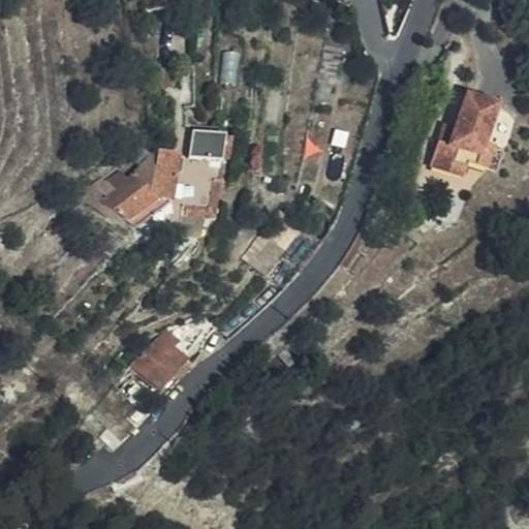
[(141,0),(142,8),(165,8),(164,0),(141,0)]
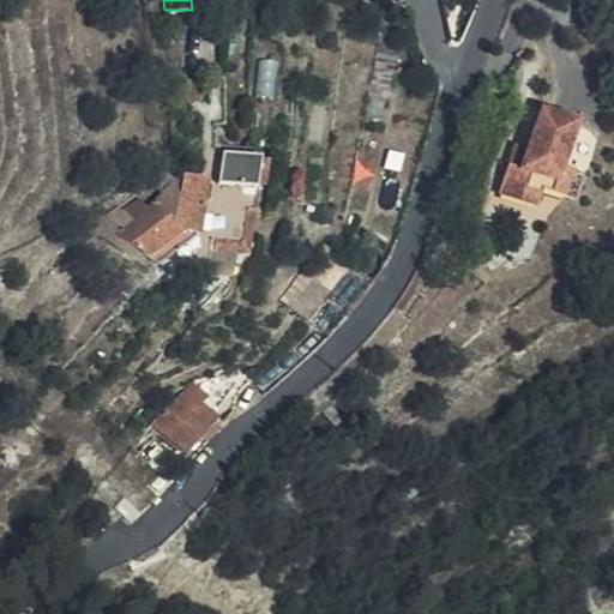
[(192,10),(164,10),(174,79),(176,79),(200,79),(192,10)]
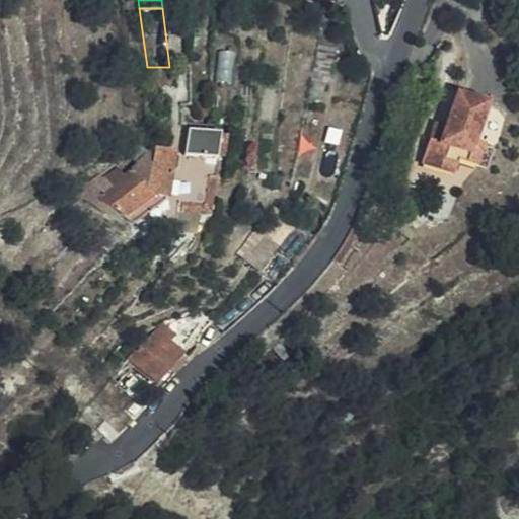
[(169,67),(149,67),(151,86),(170,84),(169,67)]
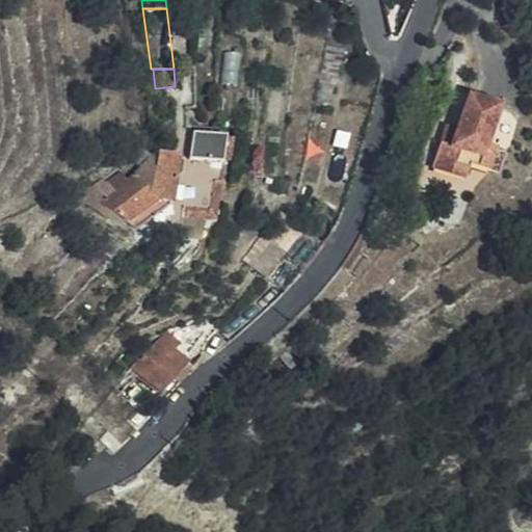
[(462,115),(450,151),(446,165),(432,161),(425,185),(457,194),(462,183),(480,187),(486,165),(480,163),(490,124),(462,115)]
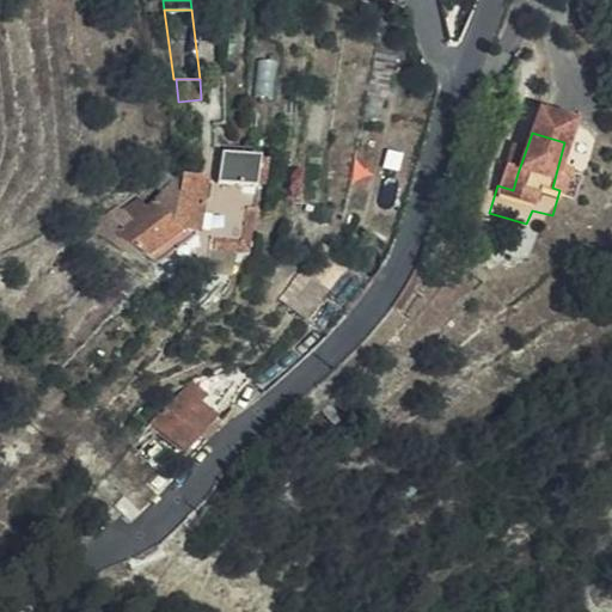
[(262,158),(250,157),(222,151),(216,181),(182,175),(175,181),(163,166),(150,183),(159,195),(145,207),(139,197),(122,210),(128,219),(122,224),(112,212),(111,209),(93,230),(117,246),(123,239),(133,245),(134,244),(151,256),(183,232),(199,236),(214,240),(213,250),(246,256),(258,188),(262,158)]
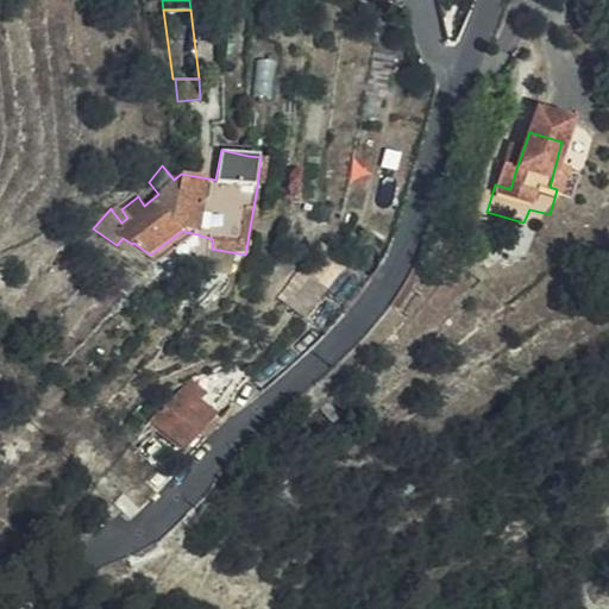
[(269,159),(261,157),(257,187),(264,188),(269,159)]
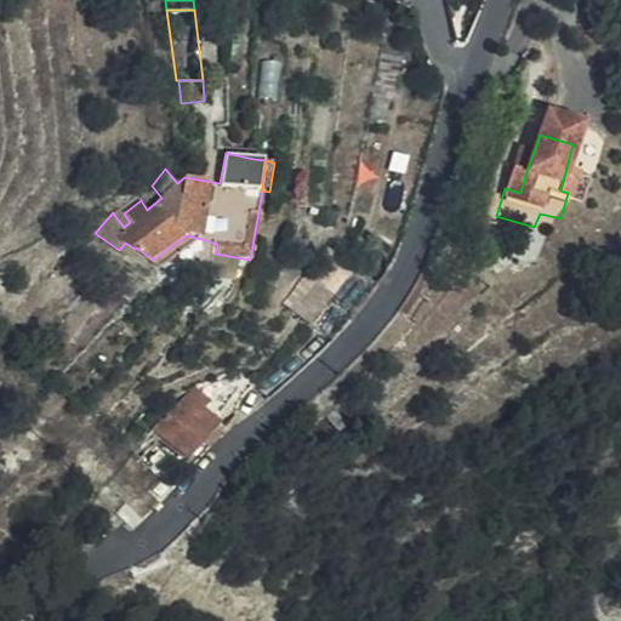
[(520,193),(525,176),(510,172),(505,188),(520,193)]
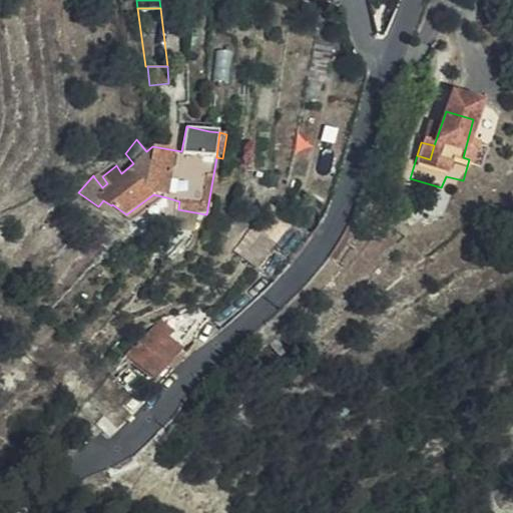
[(153,194),(126,214),(133,219),(166,197),(153,194)]
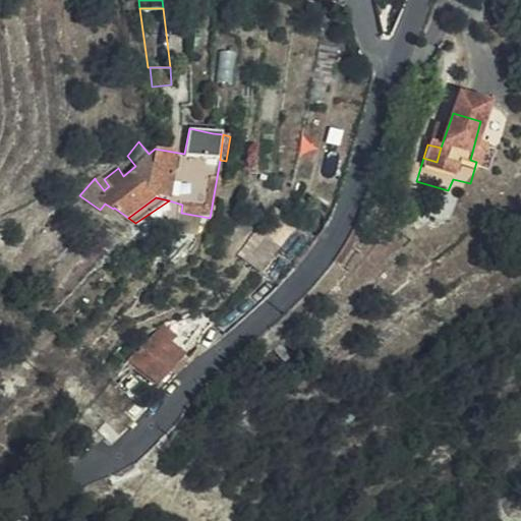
[(100,210),(108,215),(113,209),(105,204),(100,210)]
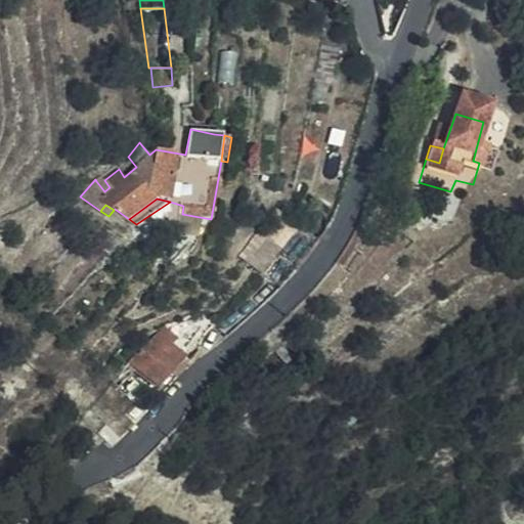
[(304,261),(317,243),(274,211),(243,255),(279,286),(304,261)]
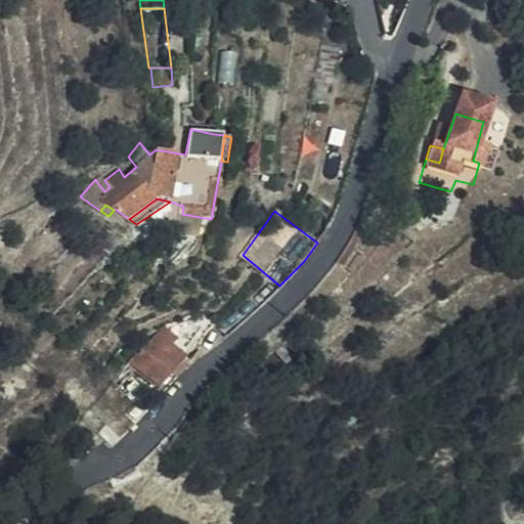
[(360,223),(337,262),(351,272),(379,236),(360,223)]
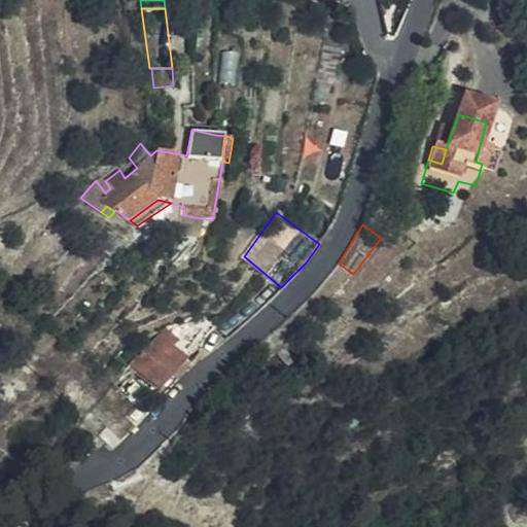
[(189,369),(181,360),(184,357),(173,347),(179,341),(164,327),(126,370),(160,400),(189,369)]
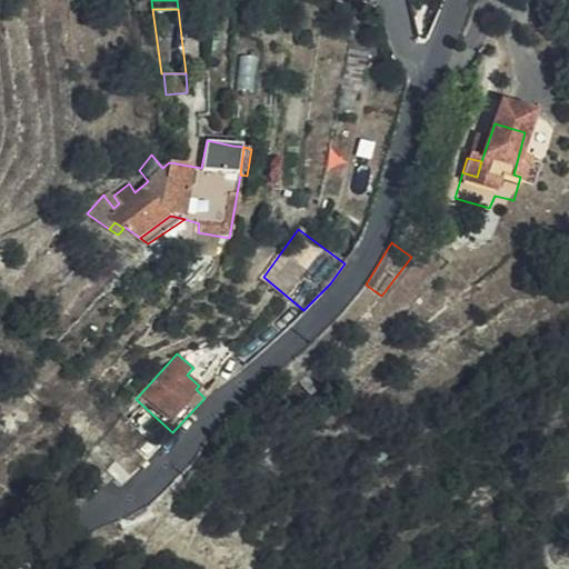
[(309,395),(322,382),(311,370),(299,383),(309,395)]
